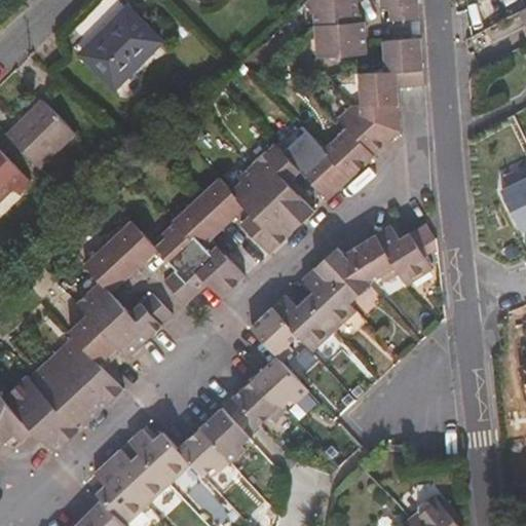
[(352,0),(308,0),(300,8),(310,20),(314,60),(335,58),(336,63),(351,61),(350,58),(364,57),(361,23),(354,24),(352,0)]
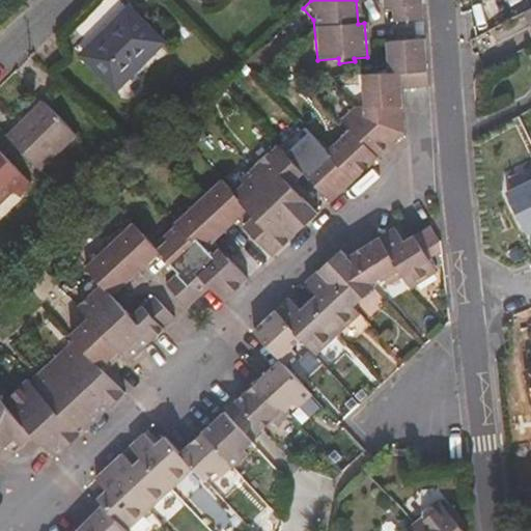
[(390,0),(391,6),(392,21),(422,18),(420,0),(390,0)]
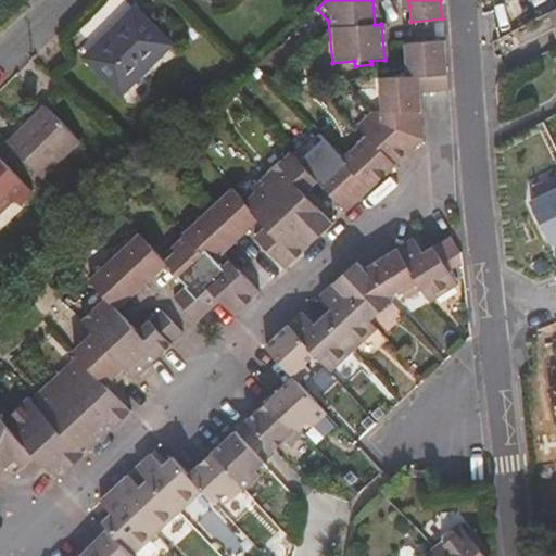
[(88,57),(121,91),(169,45),(136,10),(88,57)]
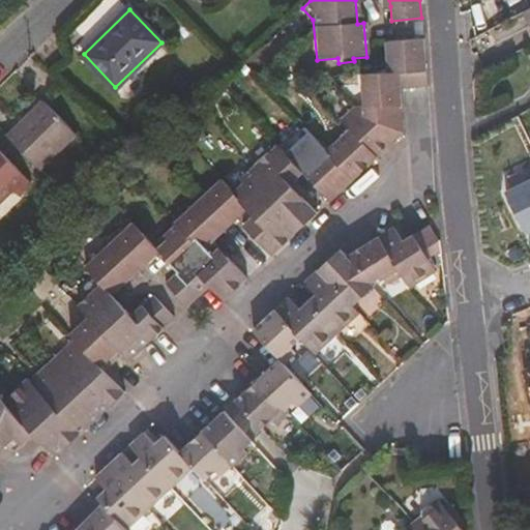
[(104,283),(81,304),(97,322),(131,359),(177,317),(157,295),(135,316),(120,299),(166,258),(181,274),(171,284),(190,304),(212,285),(225,298),(249,275),(223,247),(215,254),(208,246),(246,211),(253,218),(245,226),(270,255),(319,211),(292,183),(304,173),(330,200),(404,133),(401,88),(428,86),(423,38),(383,41),(386,71),(359,74),(362,107),(354,107),(340,119),(348,128),(326,148),(305,127),(281,150),(276,147),(229,190),(222,183),(153,244),(140,230),(93,271),(104,283)]
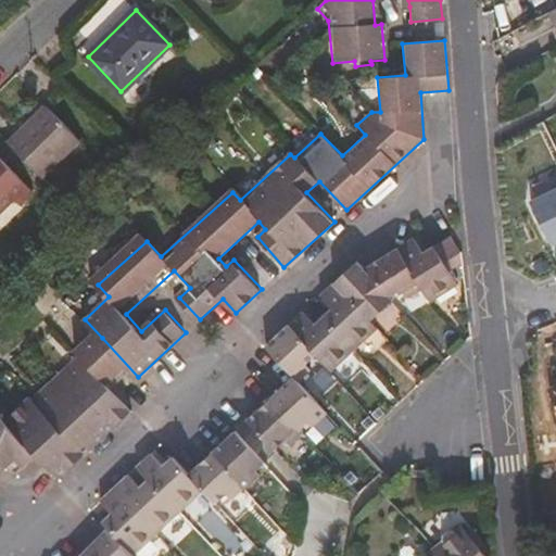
[(80,140),(46,105),(8,142),(42,178),(80,140)]
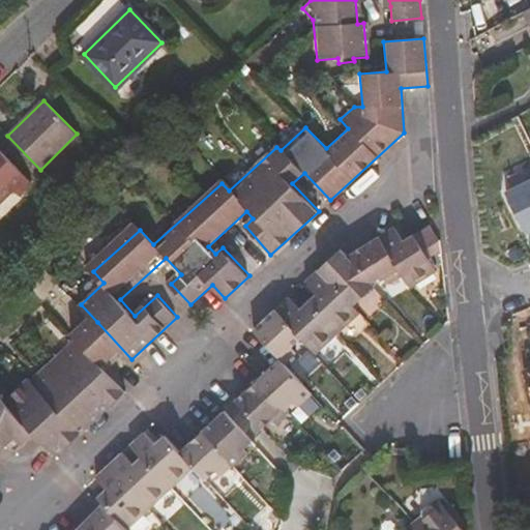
[(0,202),(12,192),(18,196),(31,183),(0,150),(0,202)]
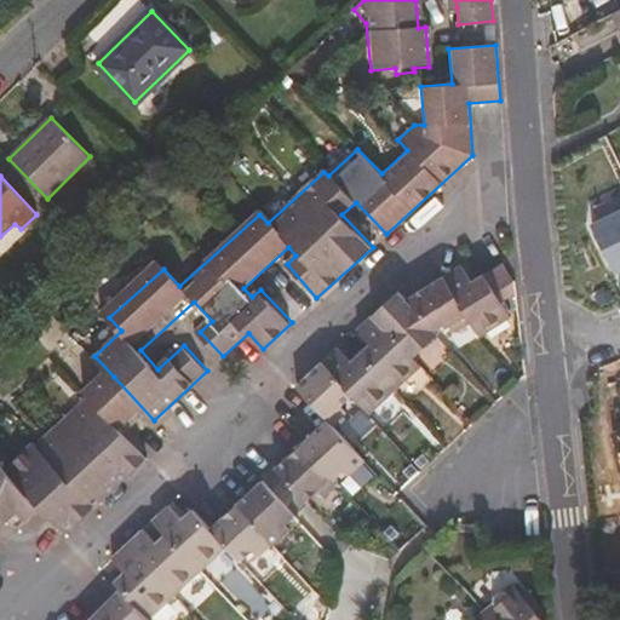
[(619,202),(590,217),(612,265),(619,262),(619,202)]
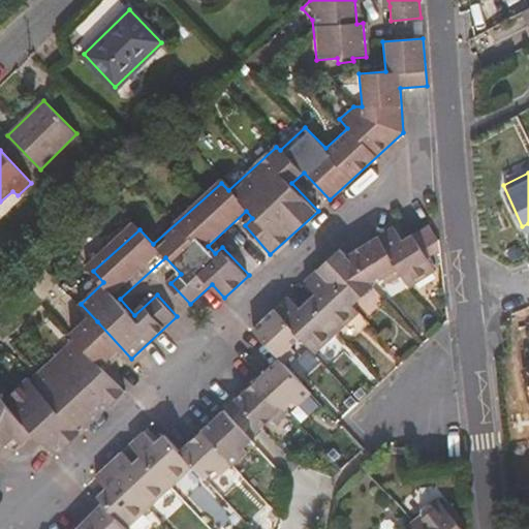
[(412,234),(403,240),(395,225),(378,237),(402,274),(409,286),(435,270),(424,251),(413,237),(412,234)]
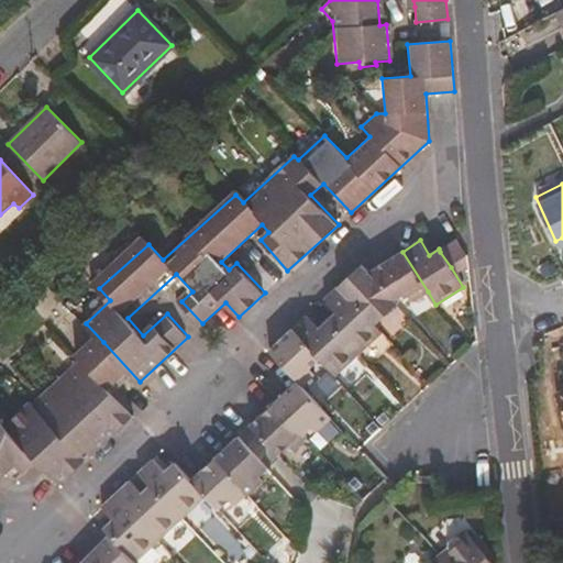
[(470,256),(459,240),(440,252),(451,267),(470,256)]
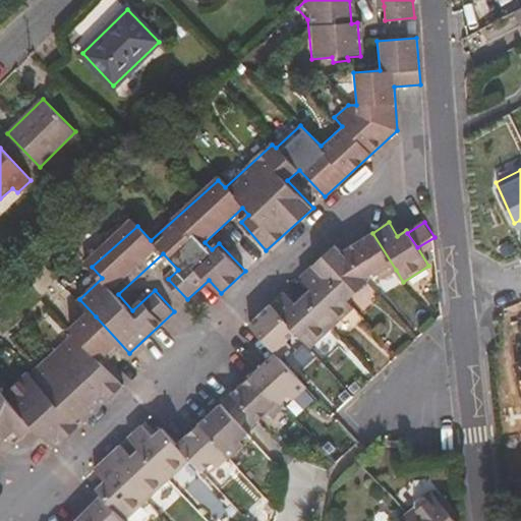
[(377,273),(384,281),(396,270),(372,233),(342,251),(368,280),(377,273)]
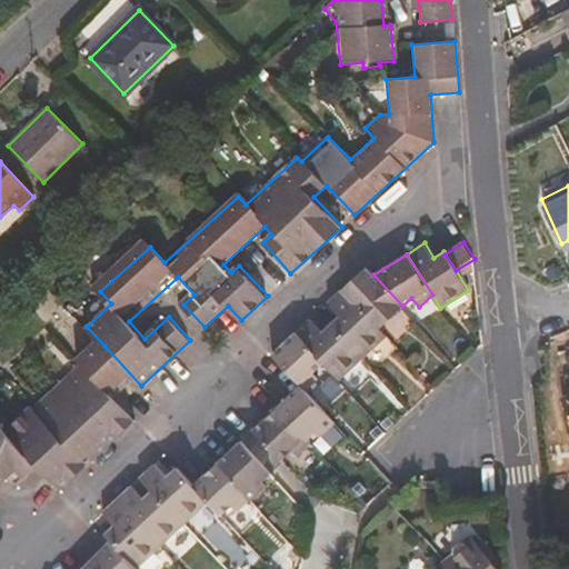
[(383,313),(390,319),(403,307),(402,306),(373,275),(367,268),(345,289),(373,321),(383,313)]
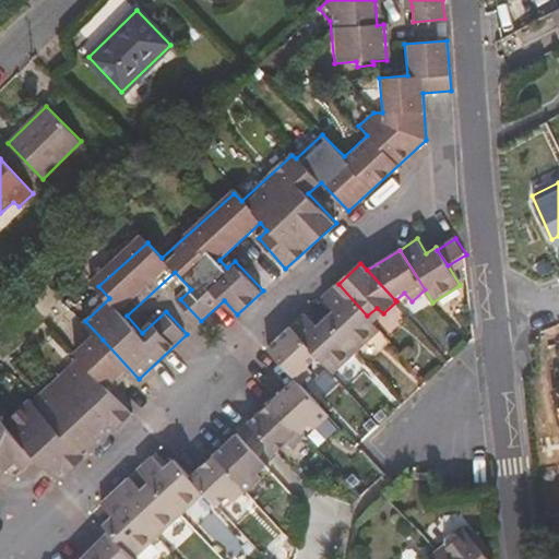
[(323,298),(334,311),(328,319),(358,352),(381,331),(367,316),(339,284),(323,298)]
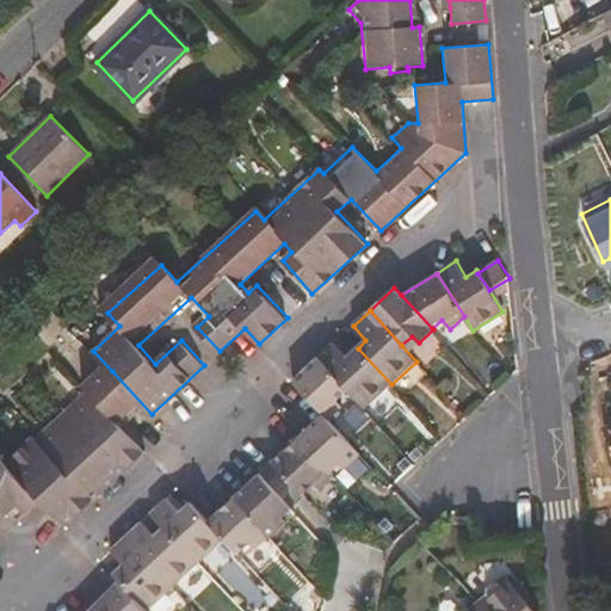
[(349,389),(366,407),(392,384),(358,349),(349,357),(335,343),(320,357),(349,389)]
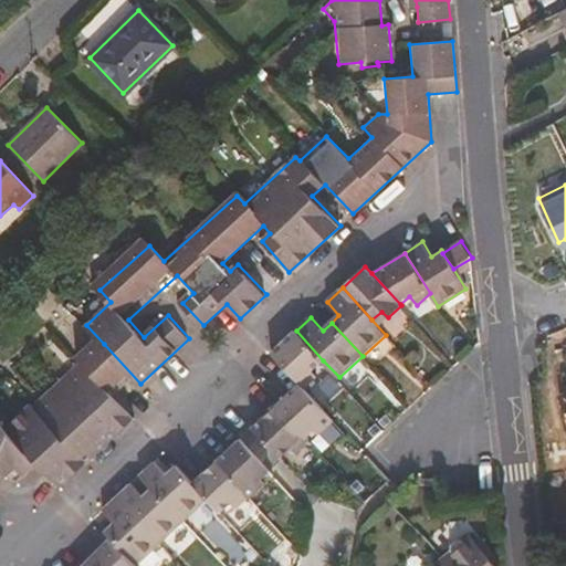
[(317,377),(312,370),(323,360),(296,331),(271,353),(300,384),(304,388),(317,377)]
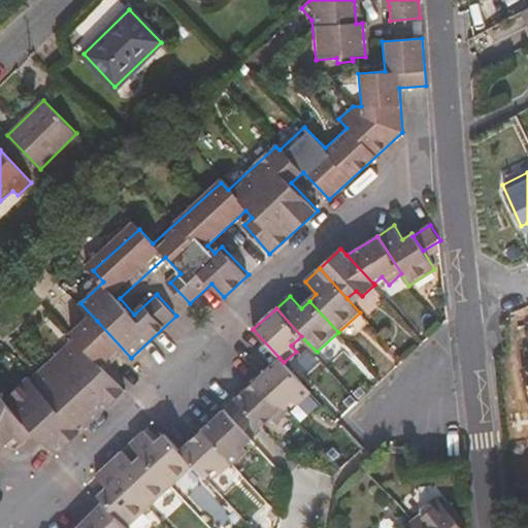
[(131,358),(97,321),(77,340),(111,376),(131,358)]
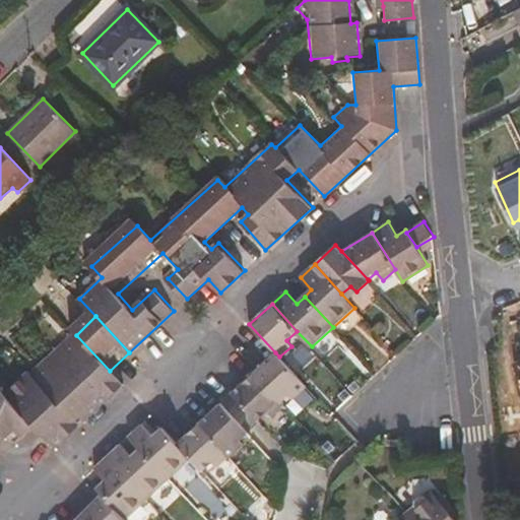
[(0,434),(17,442),(35,426),(54,447),(122,384),(110,371),(76,335),(30,377),(27,374),(4,395),(0,390),(0,434)]
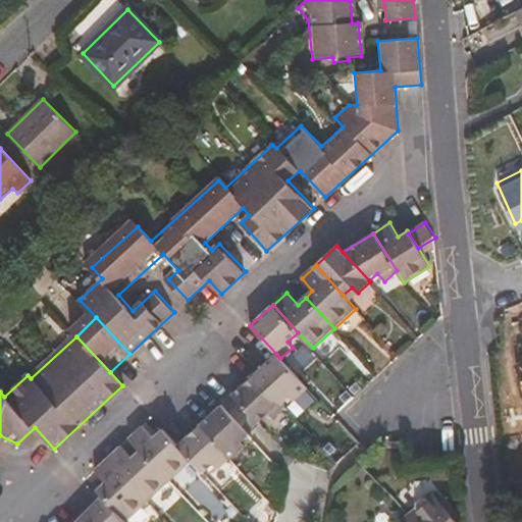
[(290,399),(294,403),(309,388),(280,358),(276,354),(255,373),(283,404),(290,399)]
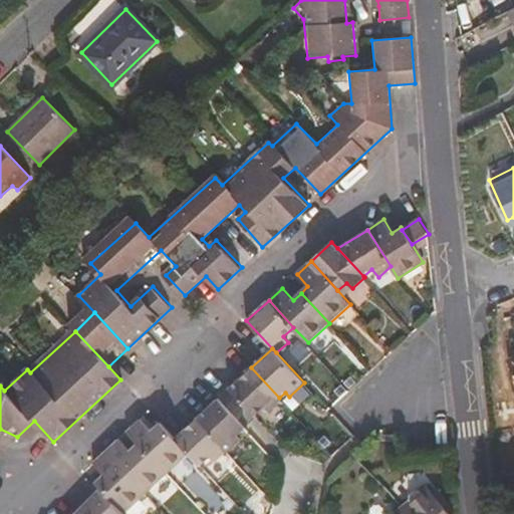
[(266,406),(271,410),(281,401),(279,398),(251,367),(229,389),(255,416),(266,406)]
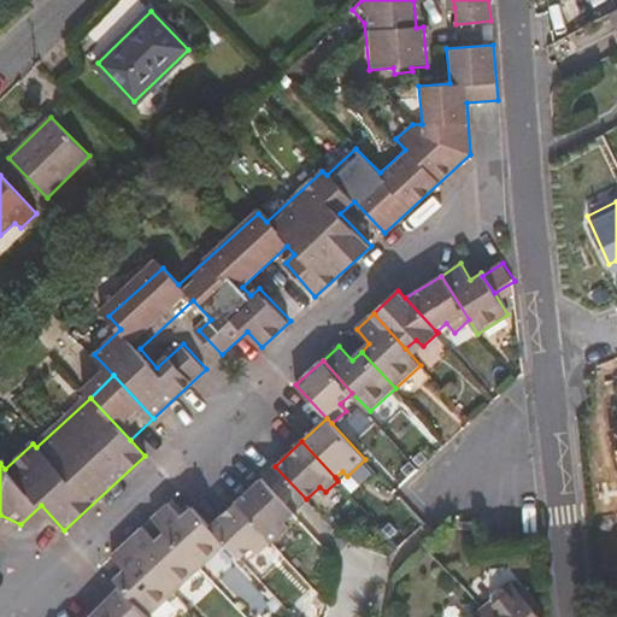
[(235,504),(274,545),(288,532),(285,526),(295,516),(260,480),(235,504)]
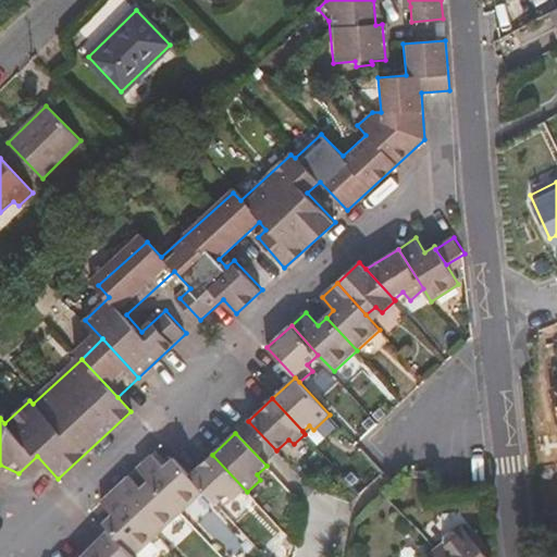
[(153,454),(139,467),(150,478),(182,512),(205,492),(189,475),(172,458),(164,466),(153,454)]
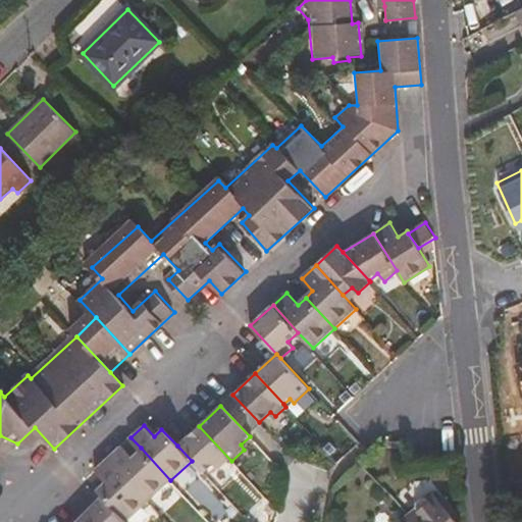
[(231,461),(199,426),(177,446),(192,461),(204,474),(215,464),(222,470),(232,461),(231,461)]
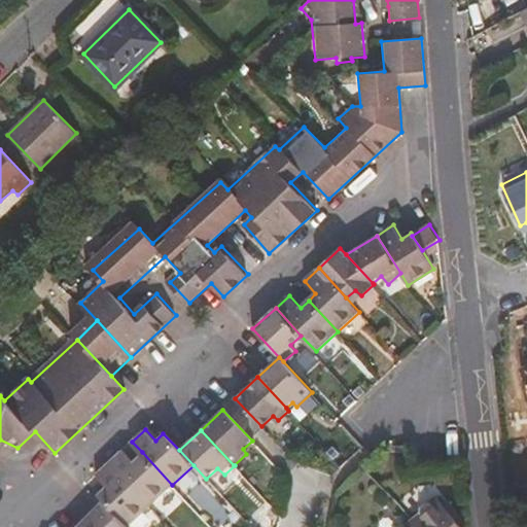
[(134,460),(124,449),(109,462),(150,505),(172,485),(142,452),(134,460)]
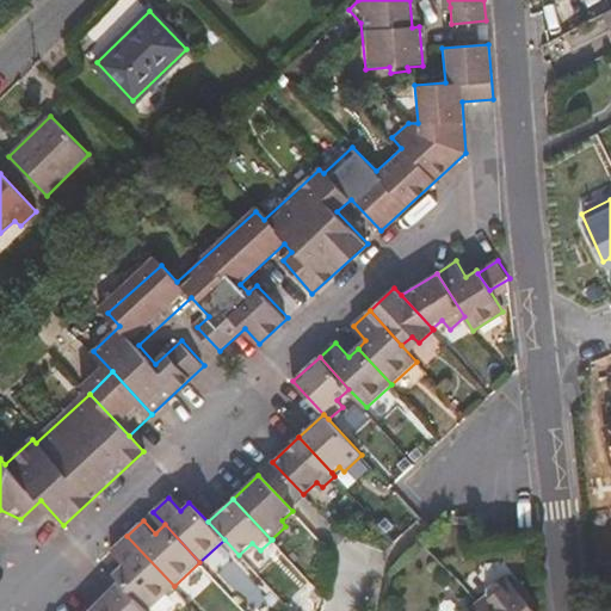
[(123,563),(113,573),(119,581),(148,610),(174,586),(127,536),(112,550),(123,563)]
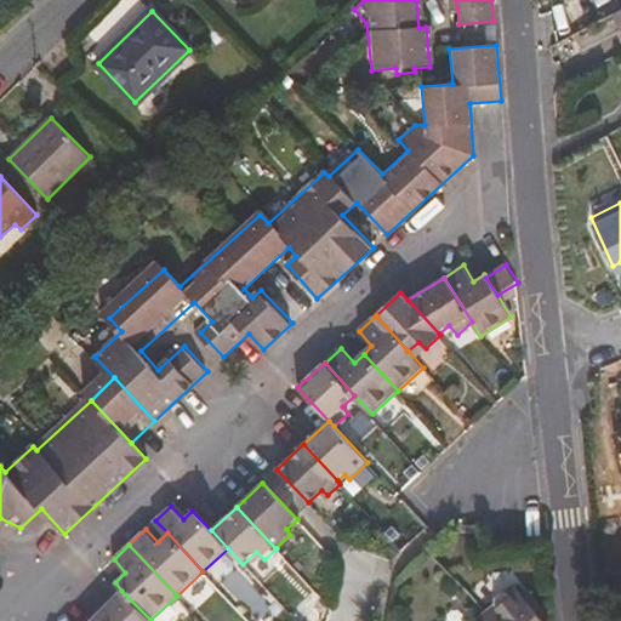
[(495,591),(494,600),(485,608),(496,620),(543,620),(546,619),(542,613),(550,607),(530,584),(525,588),(518,581),(513,585),(503,584),(495,591)]
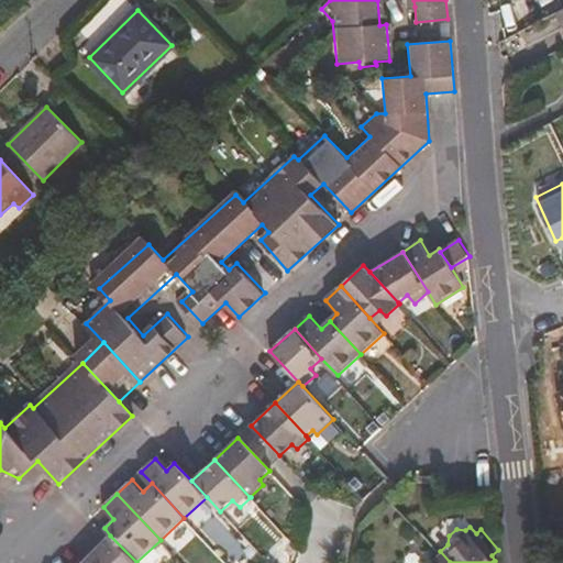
[(138,562),(136,562),(110,536),(88,558),(94,562),(138,562)]
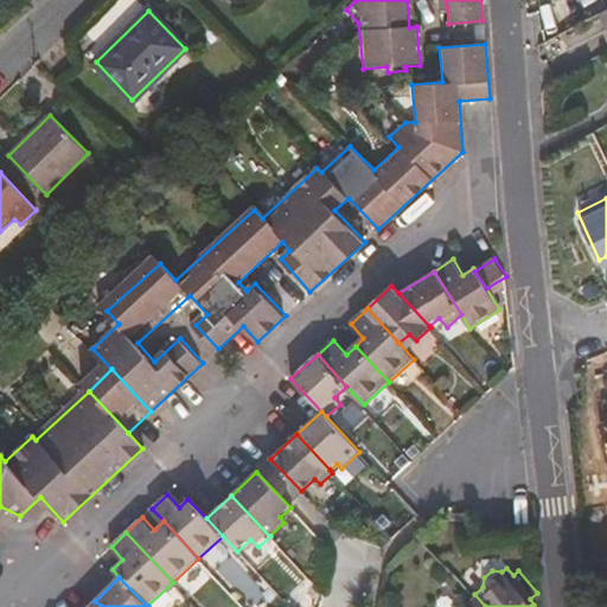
[(453,602),(452,606),(485,606),(474,594),(466,599),(460,596),(453,602)]
